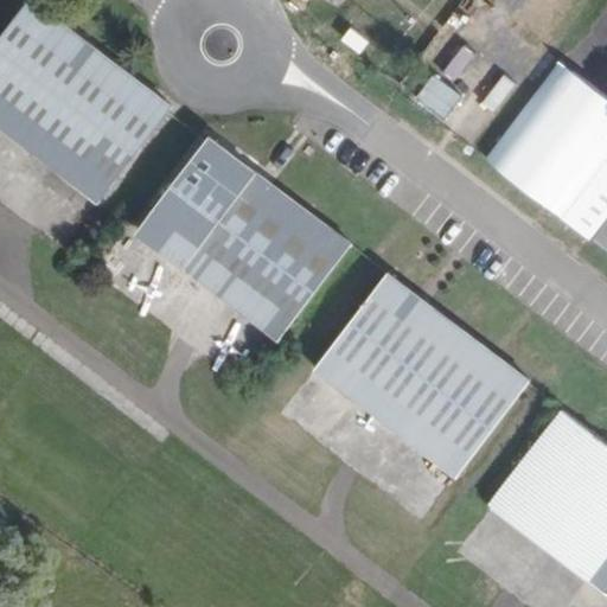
[(33,0),(0,44),(0,125),(102,203),(172,108),(33,0)]
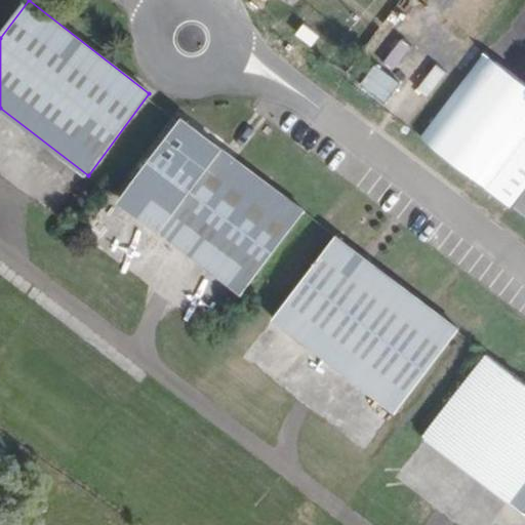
[(422,137),(419,142),(524,224),(524,81),(489,53),(422,137)]
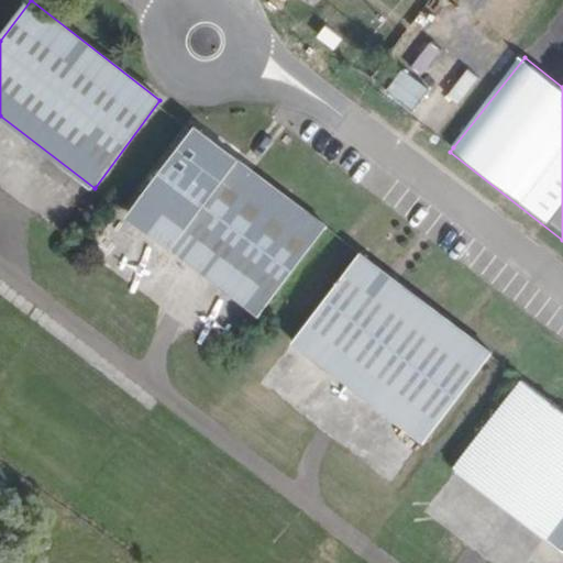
[(246,175),(188,130),(122,214),(256,317),(321,231),(246,175)]
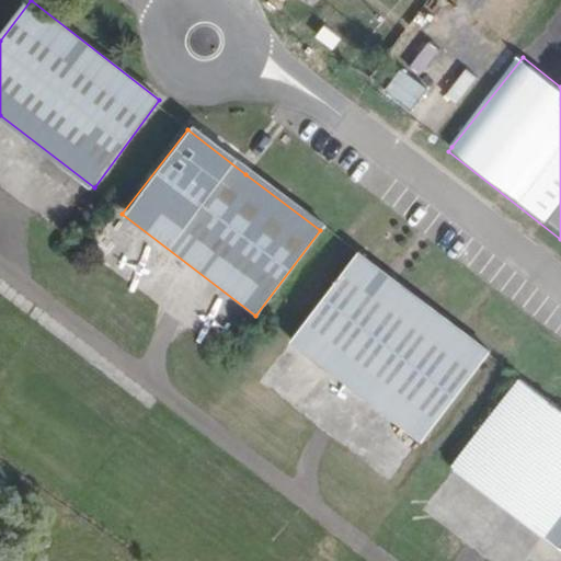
[(399,287),(357,254),(288,342),(421,446),(490,358),(399,287)]
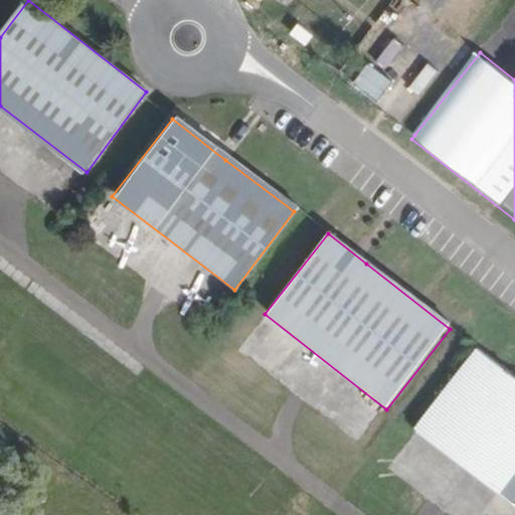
[(514,370),(480,344),(414,430),(514,505),(514,370)]
